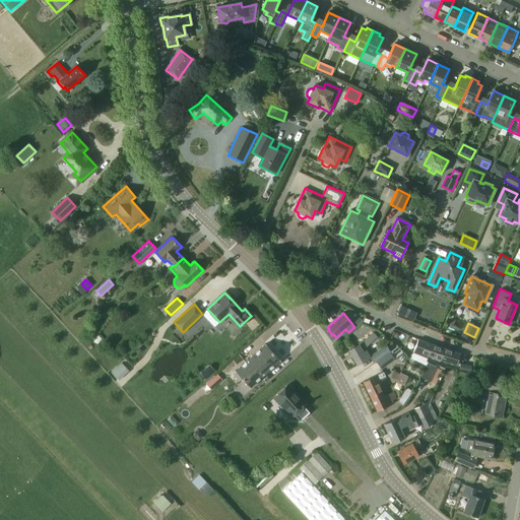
[(359,344),(349,350),(358,365),(370,358),(366,350),(366,347),(377,337),(373,332),(359,344)]
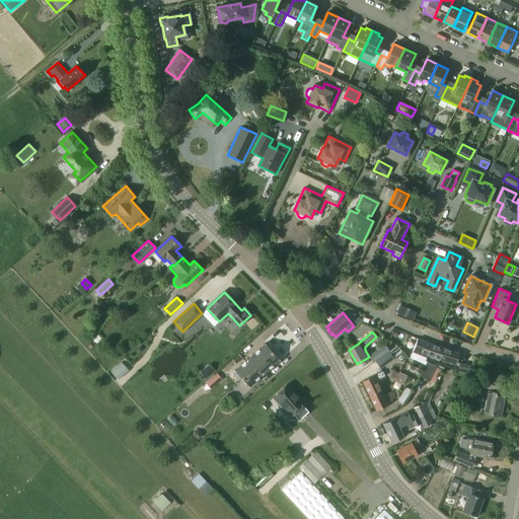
[(431,344),(417,340),(413,352),(427,357),(428,355),(456,364),(459,354),(431,344)]
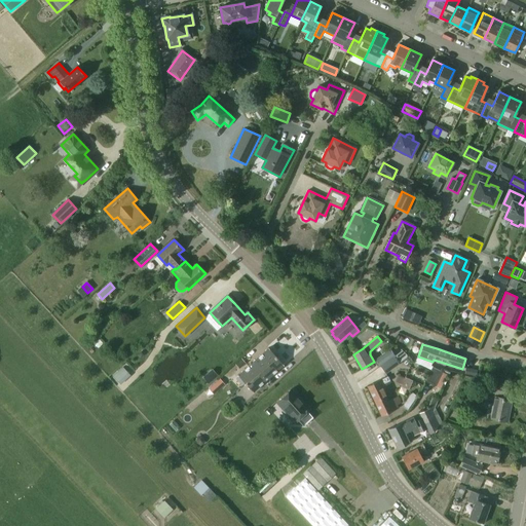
[(284,365),(269,348),(238,375),(253,391),(284,365)]
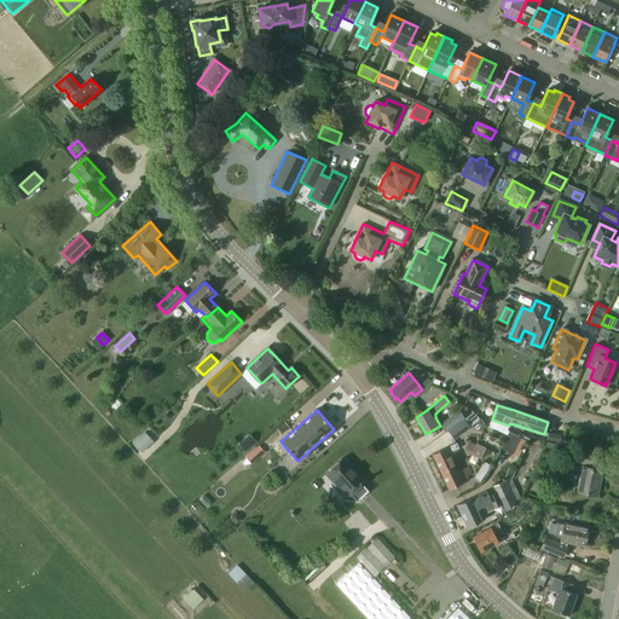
[(443,423),(447,431),(463,420),(458,412),(443,423)]
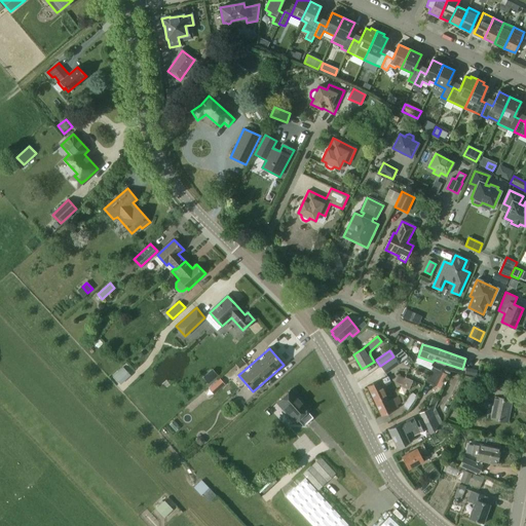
[(393,357),(380,366),(385,374),(400,364),(399,363),(408,357),(403,350),(393,357)]
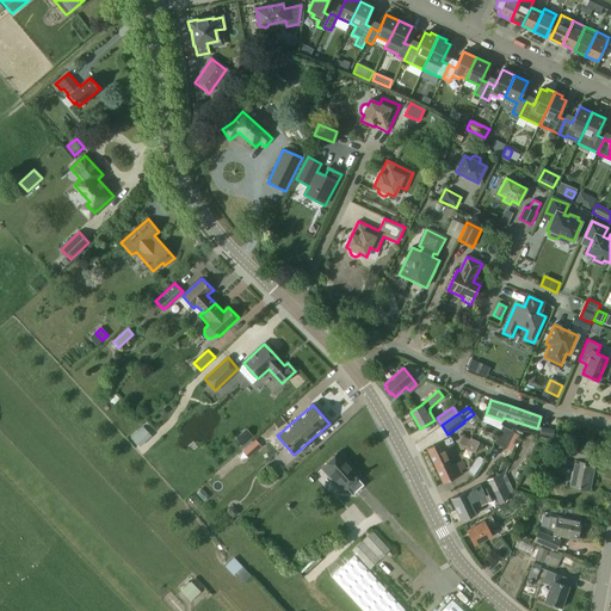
[(142,425),(130,437),(140,446),(152,434),(142,425)]
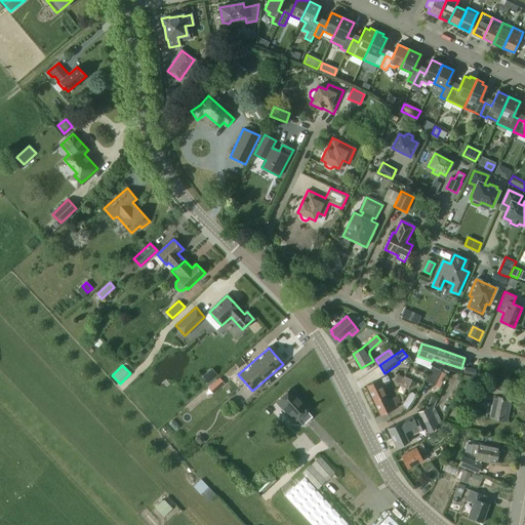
[(429,370),(417,365),(415,369),(427,374),(429,370)]
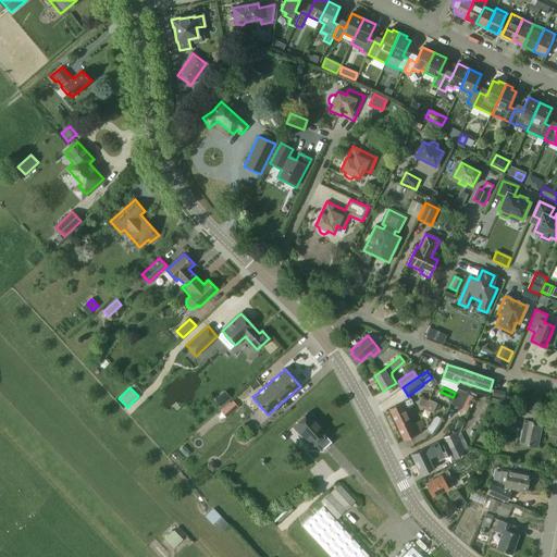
[(468,394),(458,388),(450,404),(461,408),(468,394)]
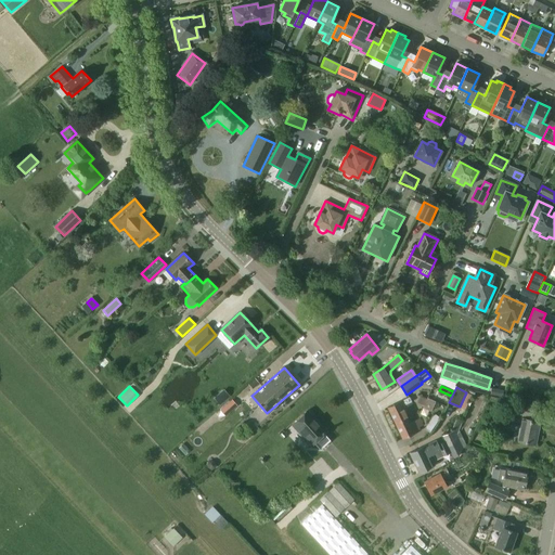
[(219,404),(230,396),(224,390),(215,399),(219,404)]
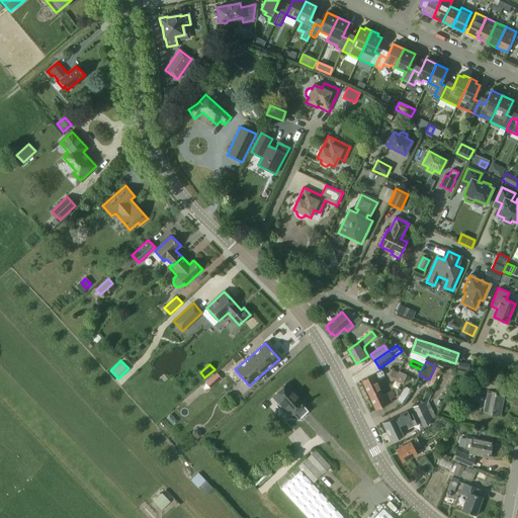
[(382,370),(378,372),(362,380),(369,395),(380,390),(377,384),(386,380),(382,370)]
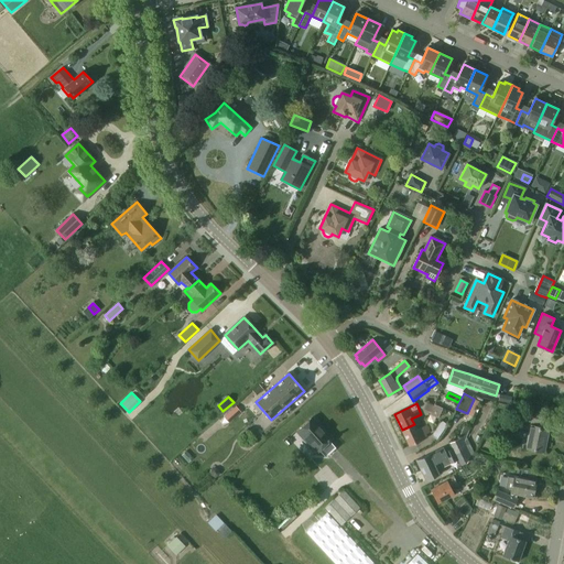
[(513,403),(511,418),(520,420),(522,404),(513,403)]
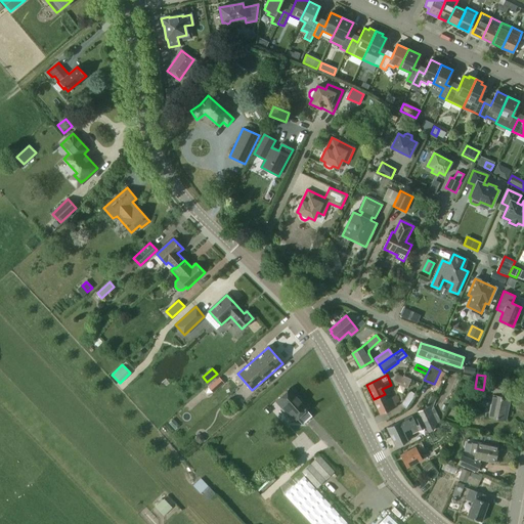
[(403,377),(399,385),(406,389),(411,379),(403,376),(403,377)]
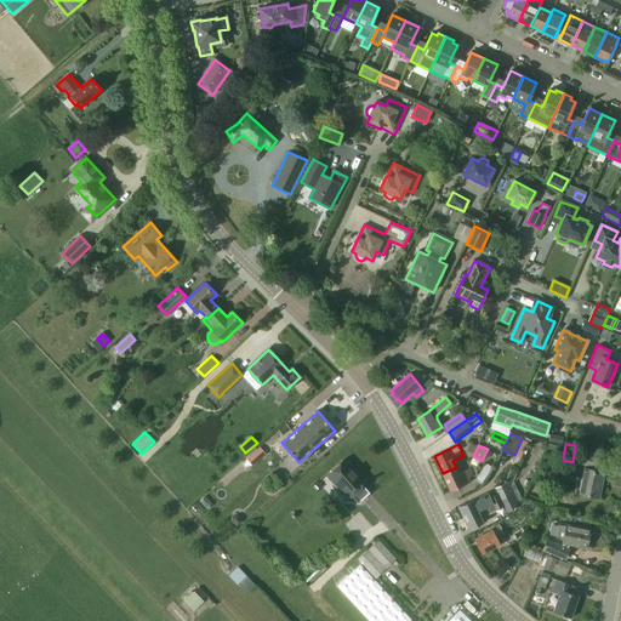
[(252,466),(265,454),(260,448),(246,459),(252,466)]
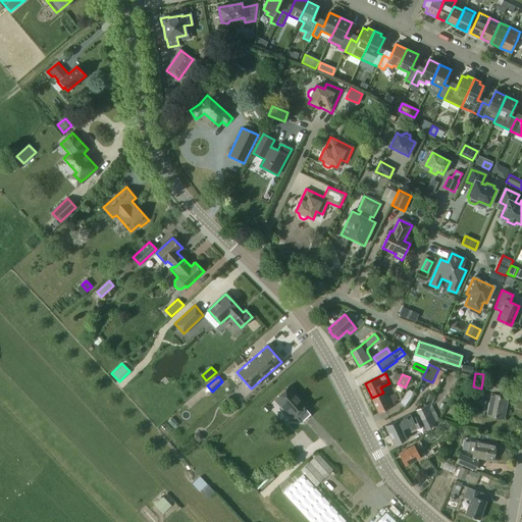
[(485,389),(500,393),(502,383),(486,380),(485,389)]
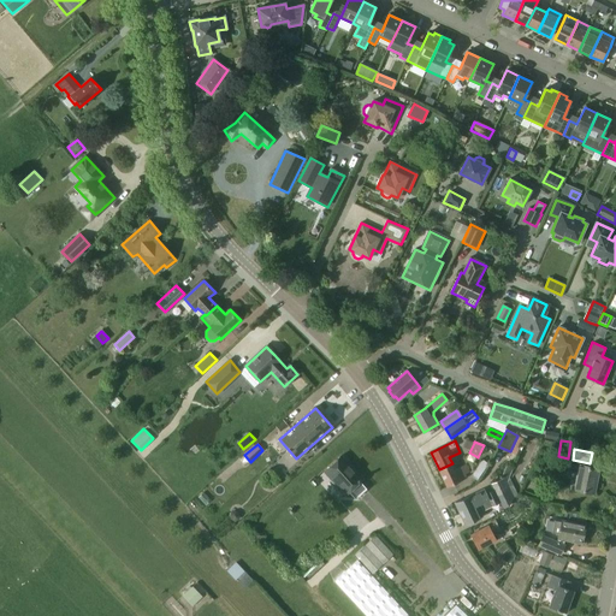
[(367,489),(360,481),(363,479),(355,469),(353,472),(341,457),(324,472),(345,495),(349,491),(356,498),(367,489)]
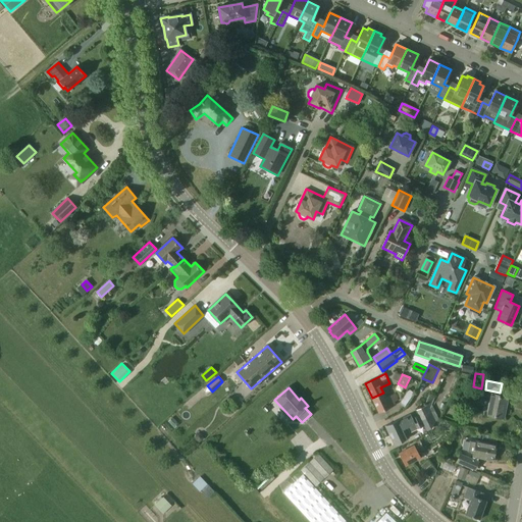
[(409,389),(401,401),(406,404),(414,393),(409,389)]
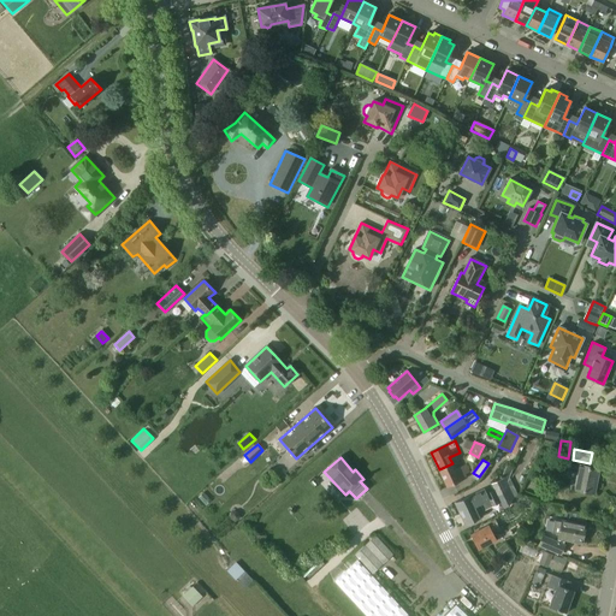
[(452,463),(439,469),(448,487),(467,478),(465,474),(469,473),(466,465),(455,471),(452,463)]
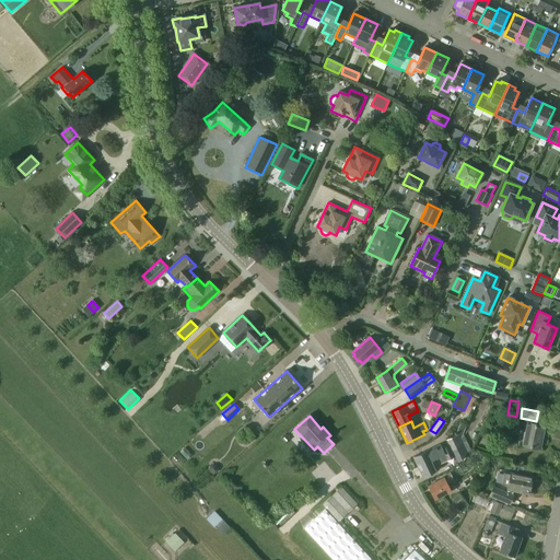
[(522,445),(538,448),(541,433),(543,434),(545,426),(526,422),(522,445)]
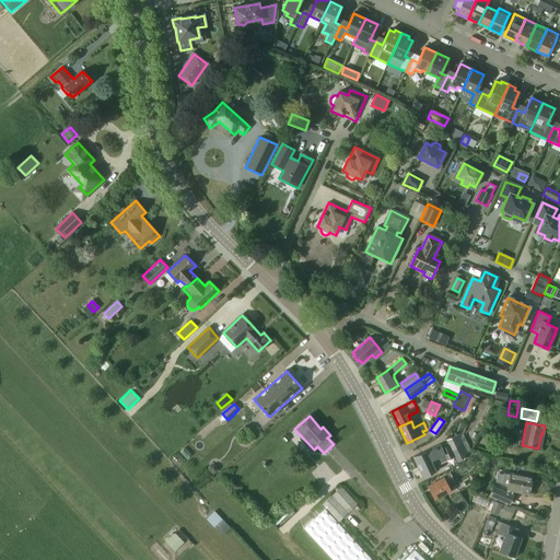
[(418,467),(457,450),(462,438),(461,439),(458,434),(445,440),(448,445),(442,448),(441,447),(428,453),(427,451),(413,457),(418,467)]
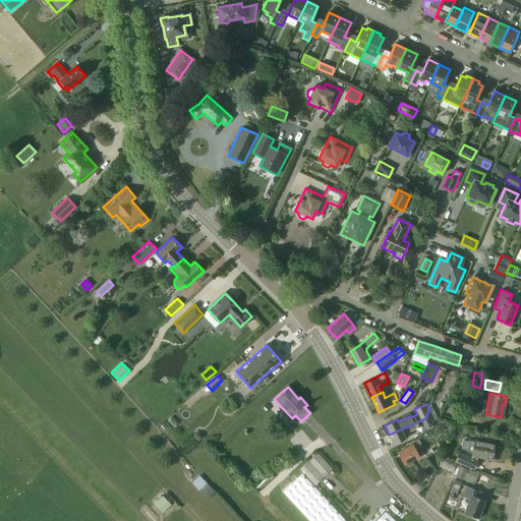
[(425,418),(389,435),(394,445),(406,439),(408,438),(409,435),(408,432),(416,428),(422,425),(424,430),(429,427),(435,421),(439,419),(431,406),(429,407),(425,418)]
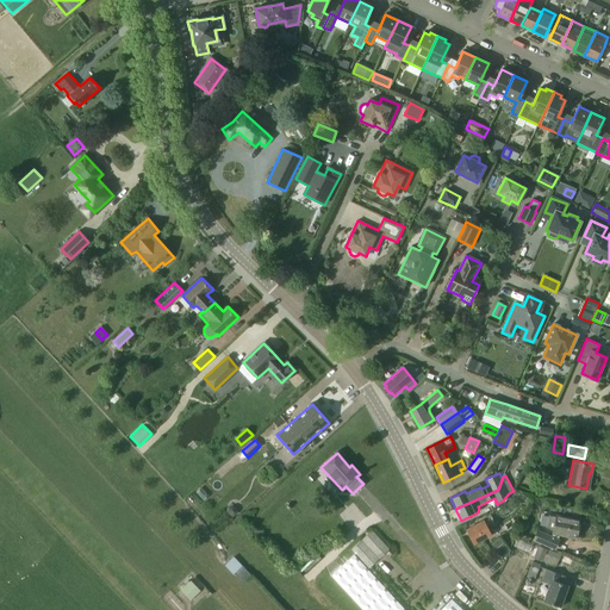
[(529,497),(515,492),(512,498),(528,503),(529,497)]
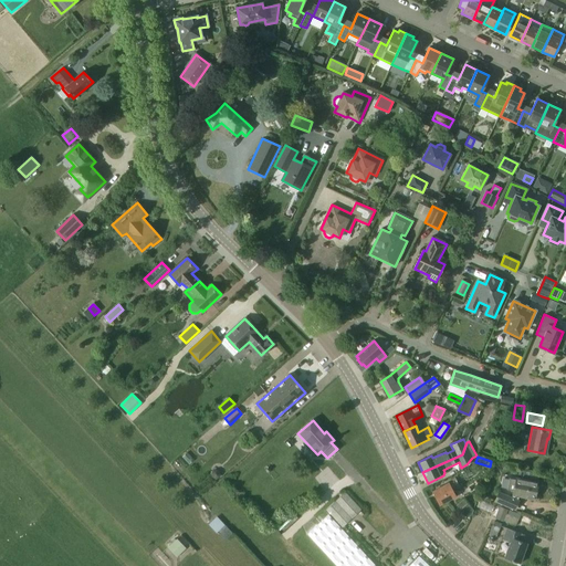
[(221,474),(219,471),(217,469),(212,470),(211,473),(212,478),(216,479),(219,478),(221,474)]
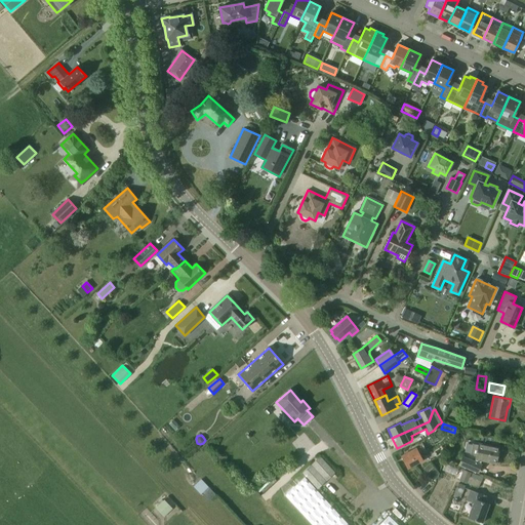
[(500,451),(498,450),(498,448),(479,444),(476,458),(495,462),(496,460),(498,460),(500,451)]
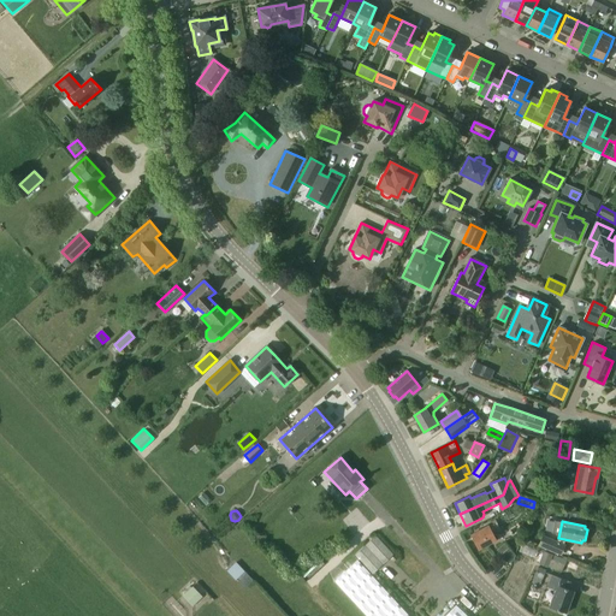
[(489,526),(471,535),(479,550),(496,540),(492,533),(499,528),(496,522),(489,526)]
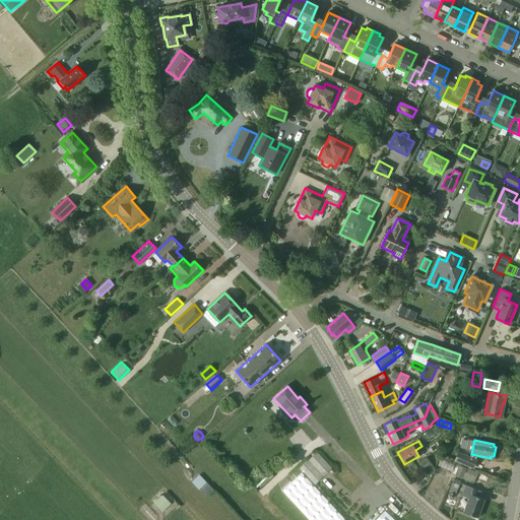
[(473,469),(477,460),(458,451),(454,460),(473,469)]
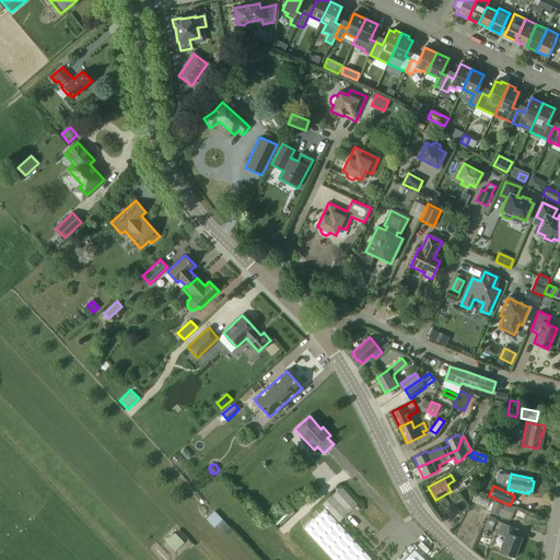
[(323,504),(338,522),(358,504),(341,487),(323,504)]
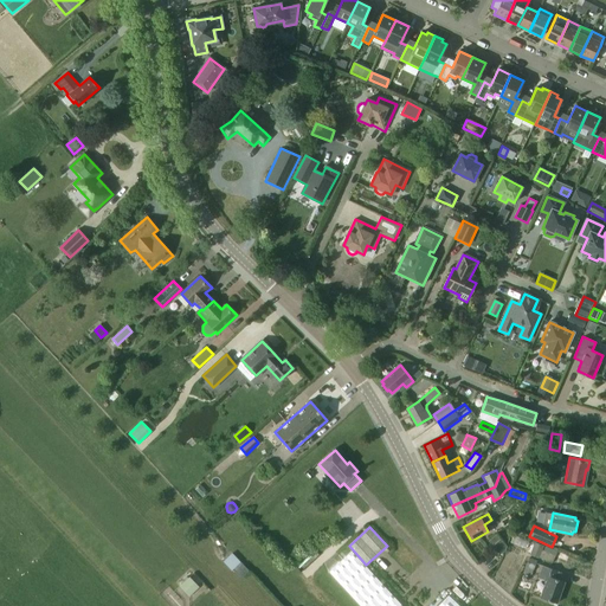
[(489,541),(500,555),(505,550),(507,546),(497,534),(489,541)]
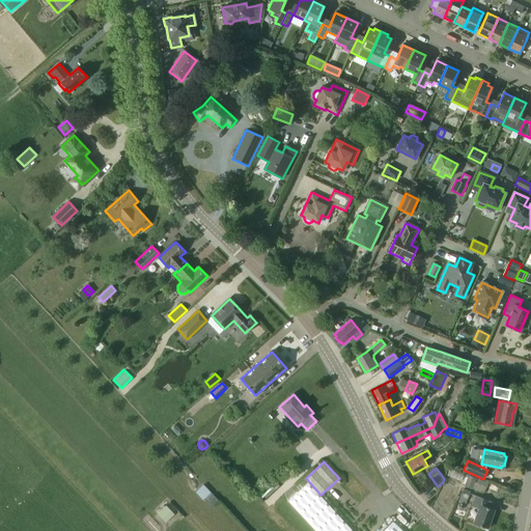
[(460,480),(463,475),(450,470),(448,475),(460,480)]
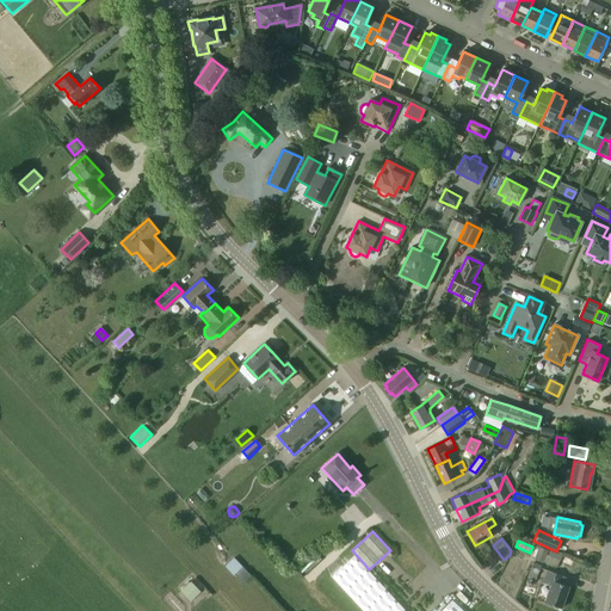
[(463,610),(452,600),(442,610),(405,610),(406,610),(355,556),(332,576),(363,610),(463,610)]
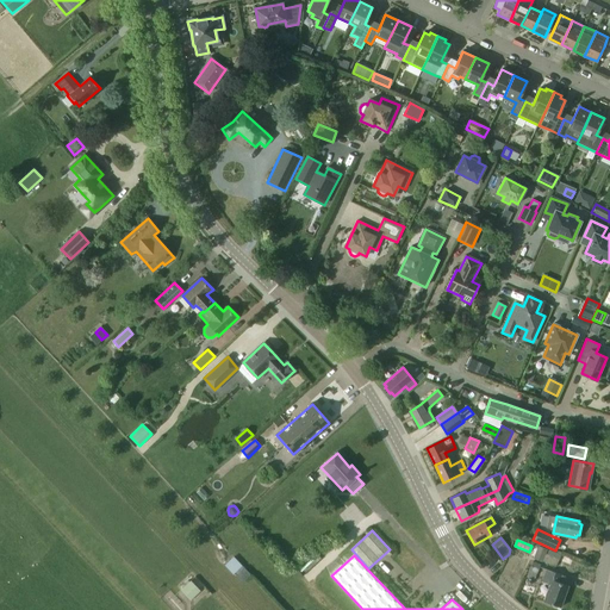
[(237,576),(236,577),(242,583),(249,574),(232,558),(224,566),(232,574),(234,573),(237,576)]
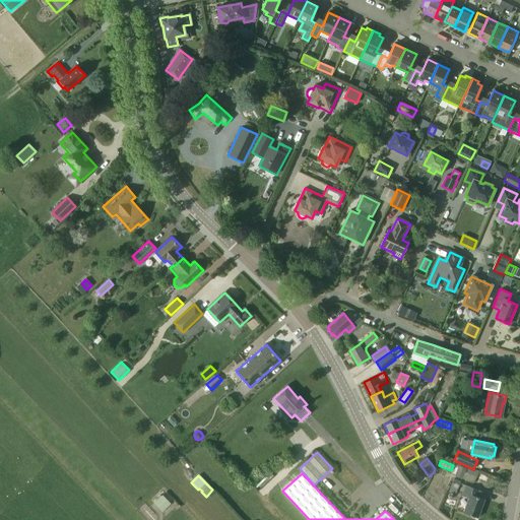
[(455,495),(461,481),(454,478),(449,492),(455,495)]
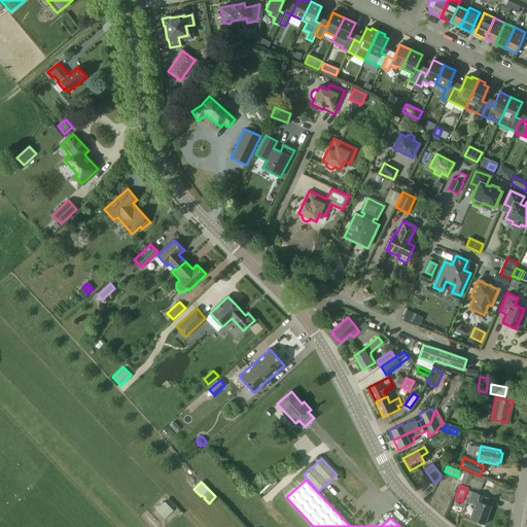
[(491,505),(483,502),(485,496),(471,492),(467,502),(475,505),(469,520),(484,525),(491,505)]
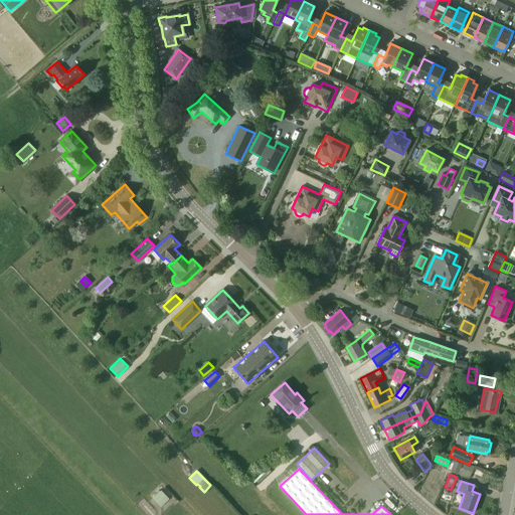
[(161,490),(152,499),(160,507),(169,499),(161,490)]
